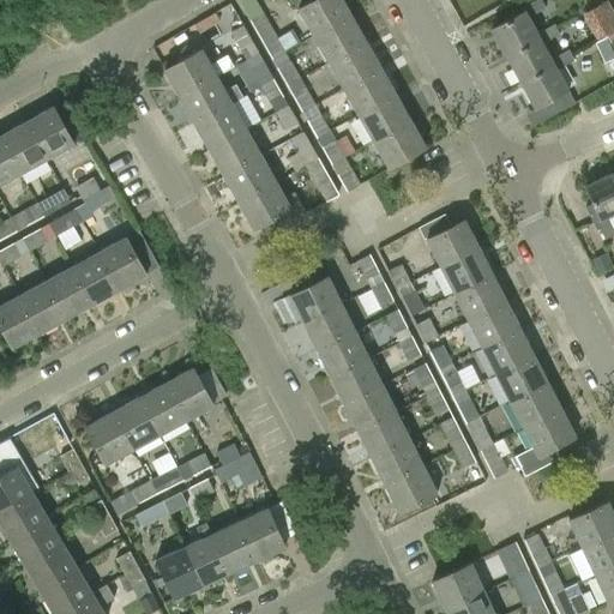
[(313,0),(299,8),(314,36),(351,14),(342,0),(313,0)]
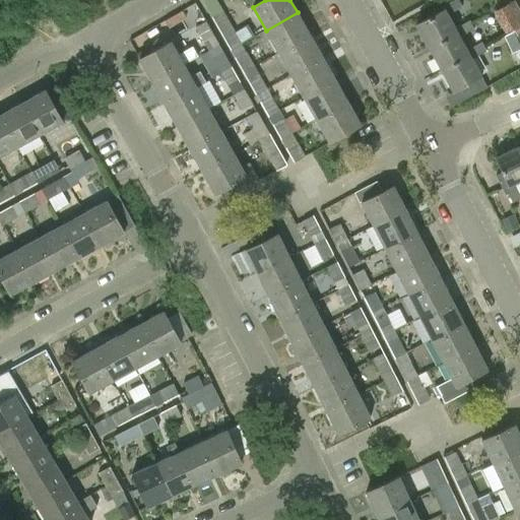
[(456,31),(455,28),(447,14),(461,7),(457,0),(454,0),(442,7),(443,9),(416,23),(430,47),(456,31)]
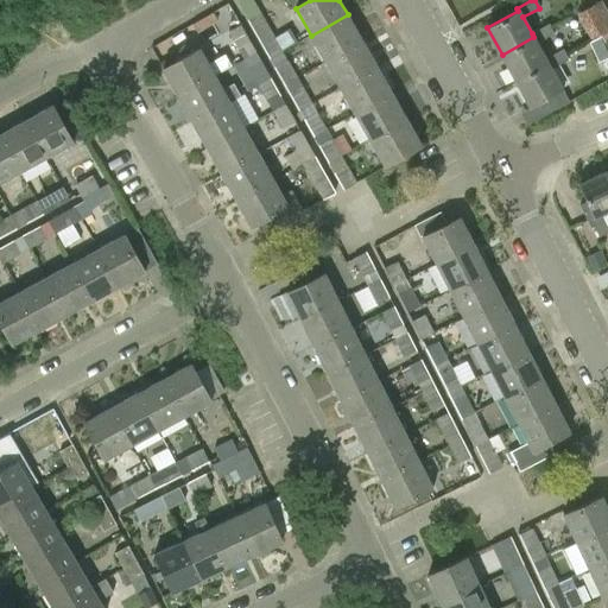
[(588,7),(567,19),(581,44),(602,32),(588,7)]
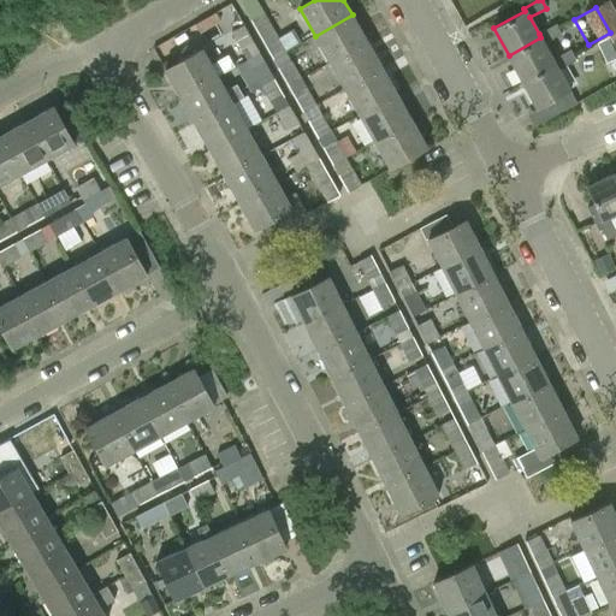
[(273,59),(285,53),(265,13),(252,21),(273,59)]
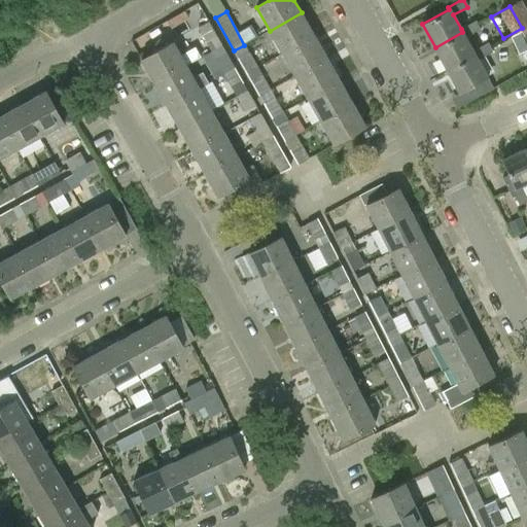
[(302,12),(270,31),(283,53),(314,35),(302,12)]
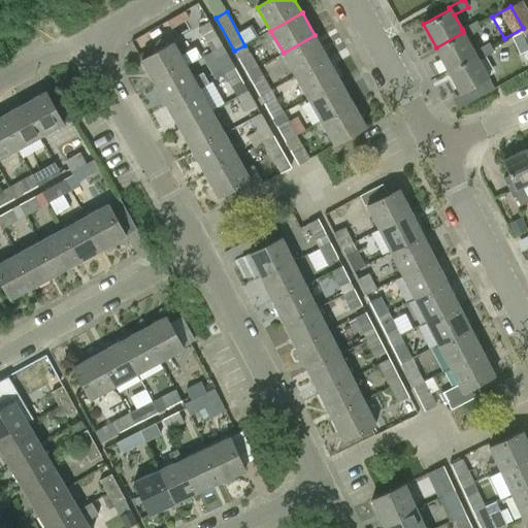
[(463,32),(436,47),(449,69),(476,54),(474,52),(466,37),(481,29),(476,21),(462,29),(463,32)]
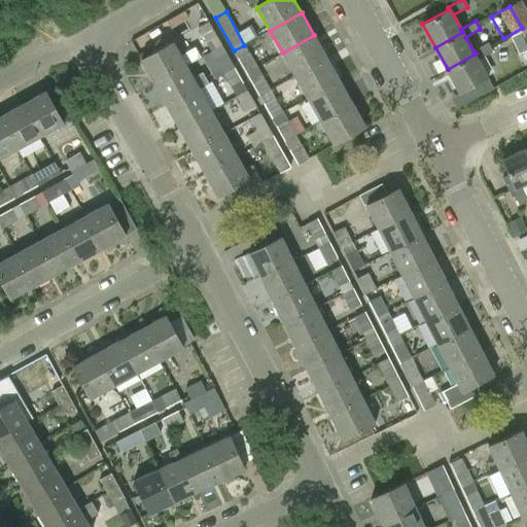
[(206,43),(217,37),(209,22),(198,28),(206,43)]
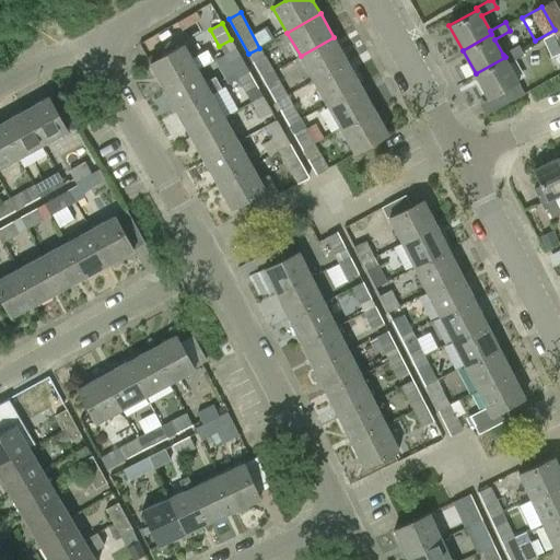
[(559,49),(553,34),(543,38),(551,57),(559,53),(559,49)]
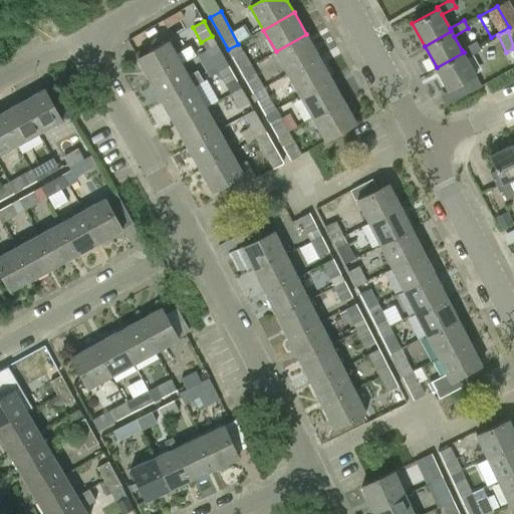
[(276,51),(288,73),(319,56),(306,34),(276,51)]
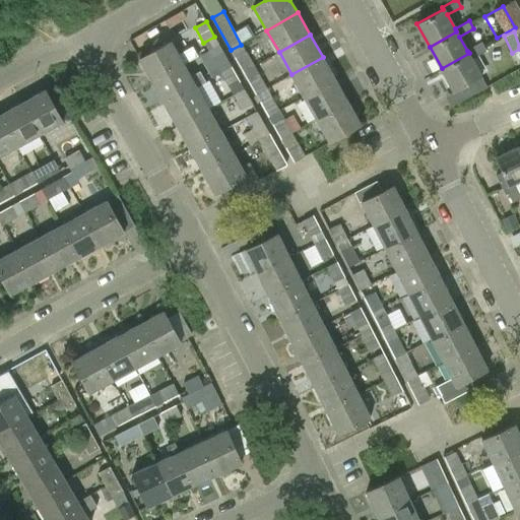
[(152,81),(184,64),(171,41),(140,58),(152,81)]
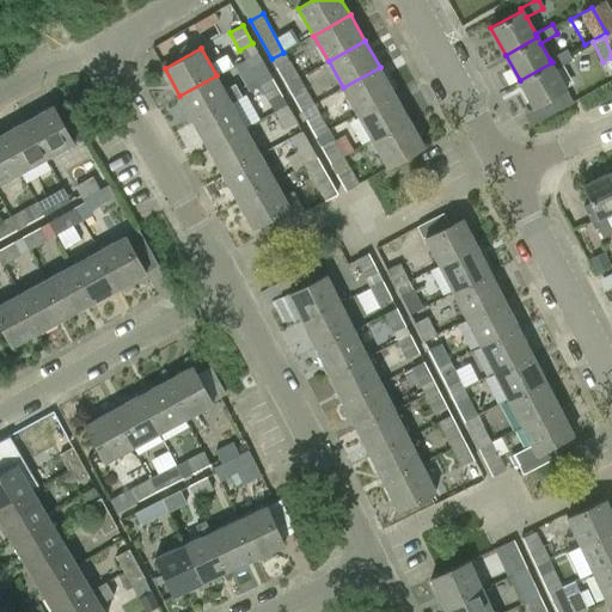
[(552,62),(520,80),(536,108),(549,101),(567,90),(555,68),(571,60),(567,50),(550,60),(552,62)]
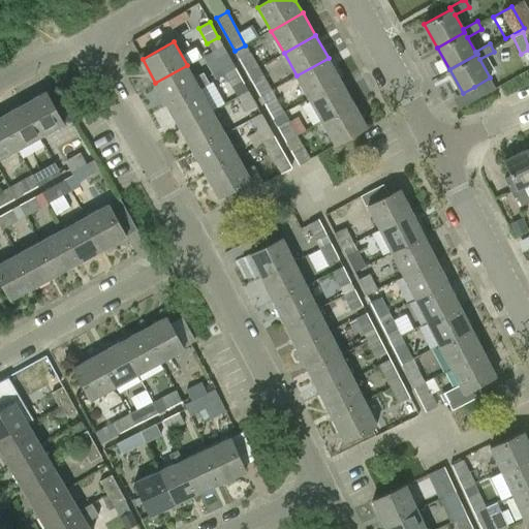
[(220,66),(231,61),(223,45),(212,52),(220,66)]
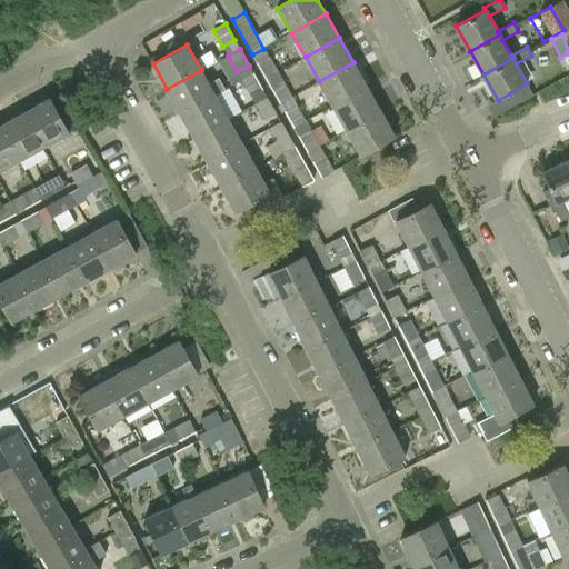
[(267,79),(278,72),(269,57),(257,63),(267,79)]
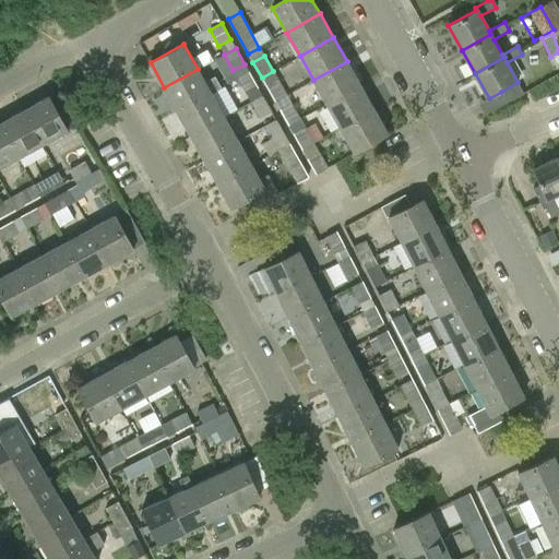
[(328,104),(360,84),(347,61),(313,80),(328,104)]
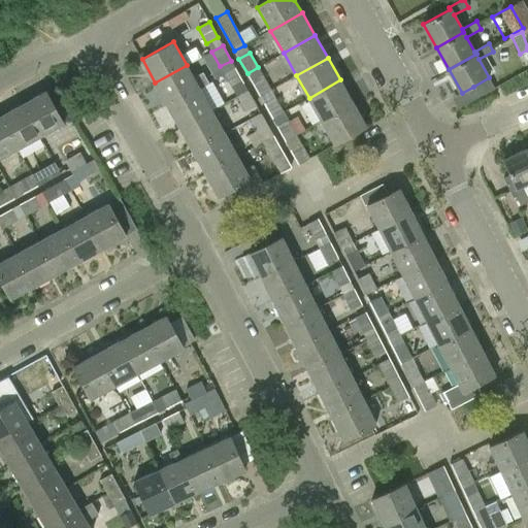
[(155,83),(168,105),(200,88),(187,65),(155,83)]
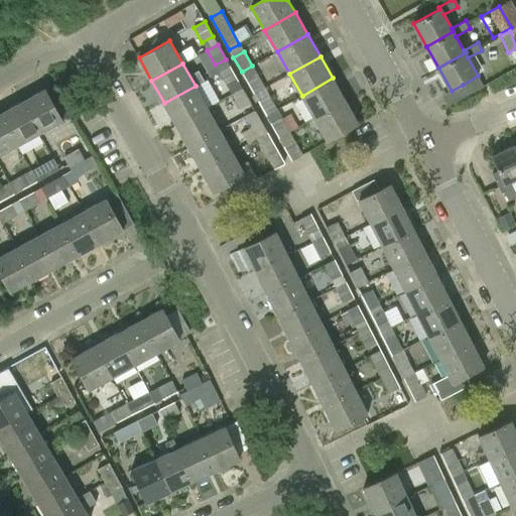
[(228,87),(238,81),(230,67),(219,73),(228,87)]
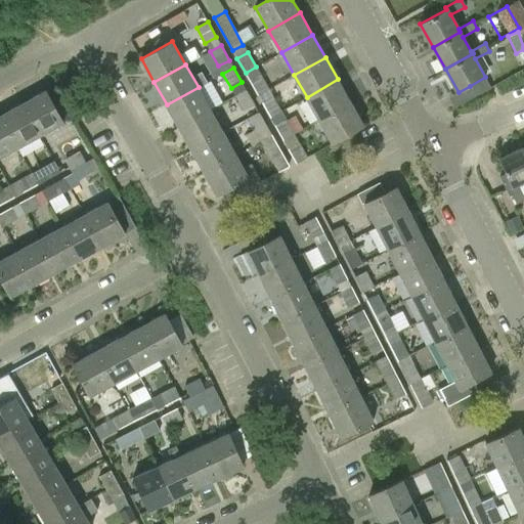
[(258,95),(269,89),(261,74),(250,80),(258,95)]
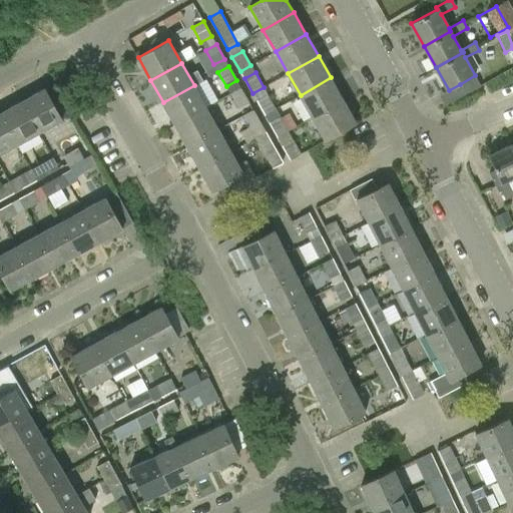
[(475,75),(460,84),(465,94),(480,85),(475,75)]
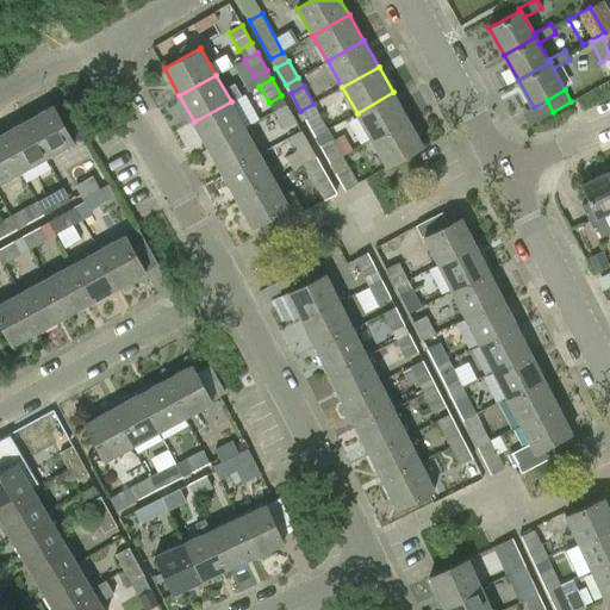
[(358,113),(372,139),(409,118),(393,92),(358,113)]
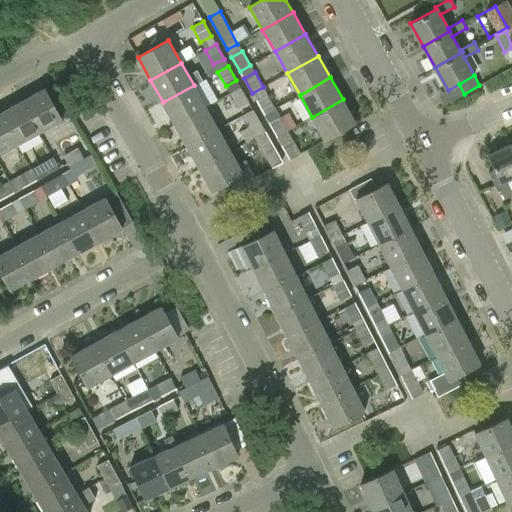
[(175,124),(206,107),(194,85),(163,102),(175,124)]
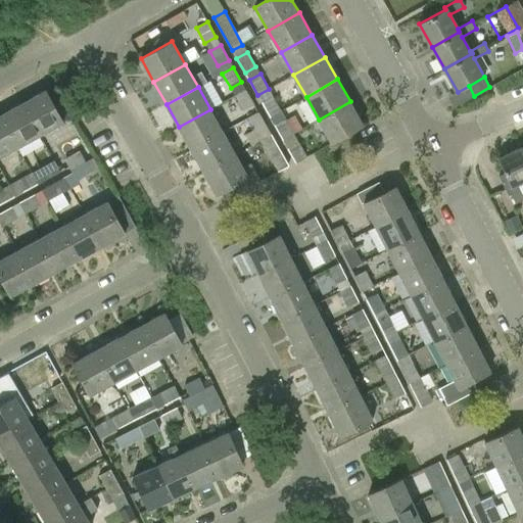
[(243,110),(253,104),(245,89),(235,96),(243,110)]
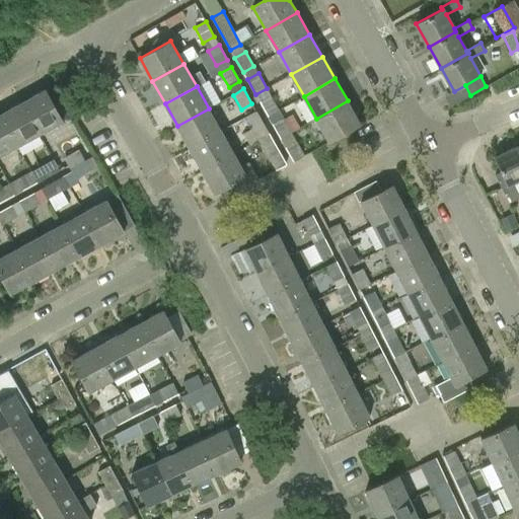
[(279,110),(267,88),(255,94),(268,117),(279,110)]
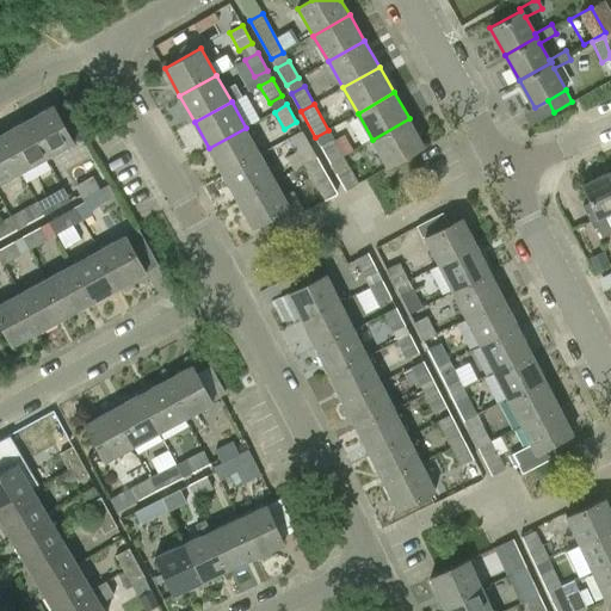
[(28,121),(48,156),(75,142),(55,105),(28,121)]
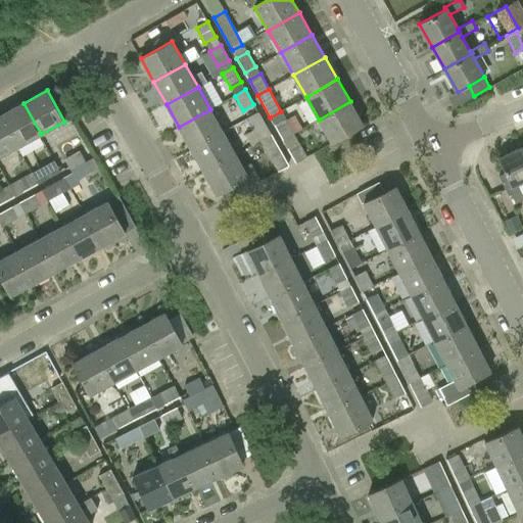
[(332,143),(364,126),(350,101),(319,120),(326,131),(332,143)]
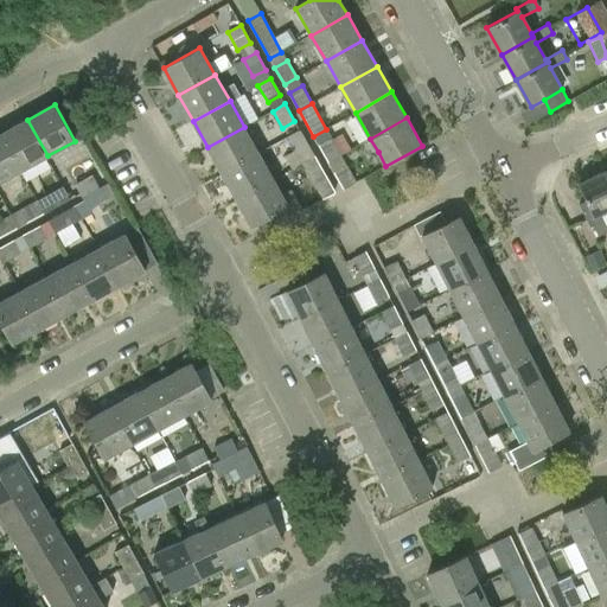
[(1,134),(21,171),(48,155),(27,120),(1,134)]
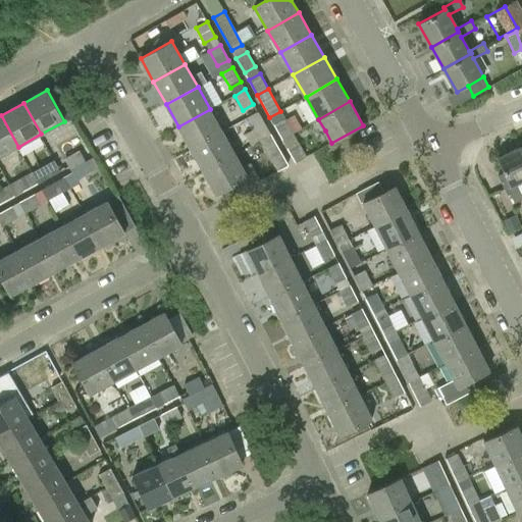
[(178,126),(192,149),(222,132),(210,109),(178,126)]
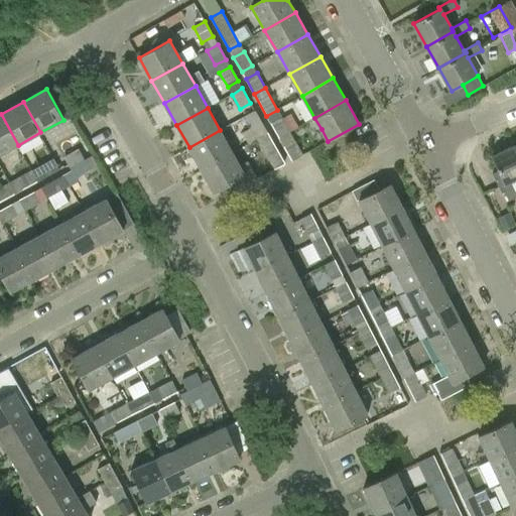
[(252,131),(263,125),(255,111),(244,117),(252,131)]
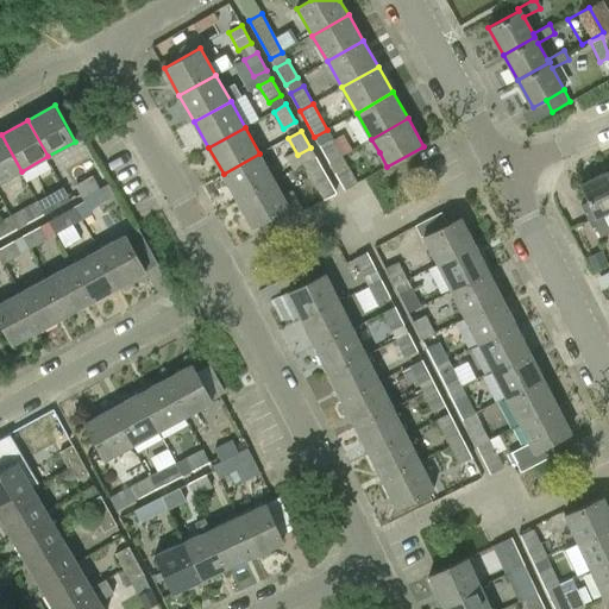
[(0,182),(22,171),(1,135),(0,135),(0,182)]
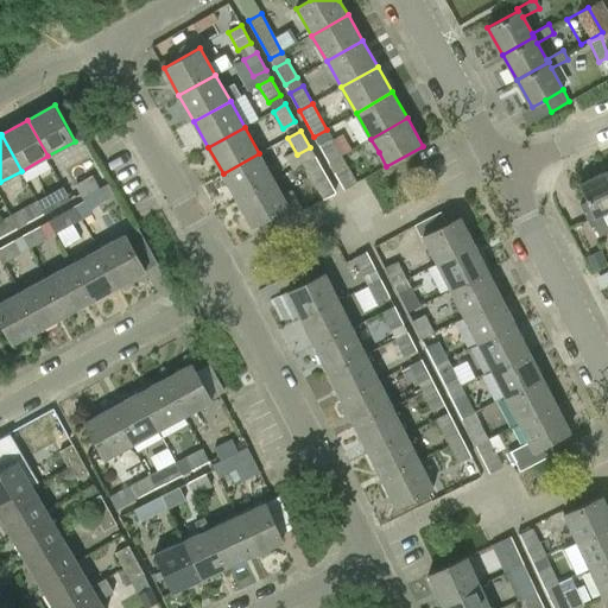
[(329,163),(341,156),(331,139),(318,145),(329,163)]
